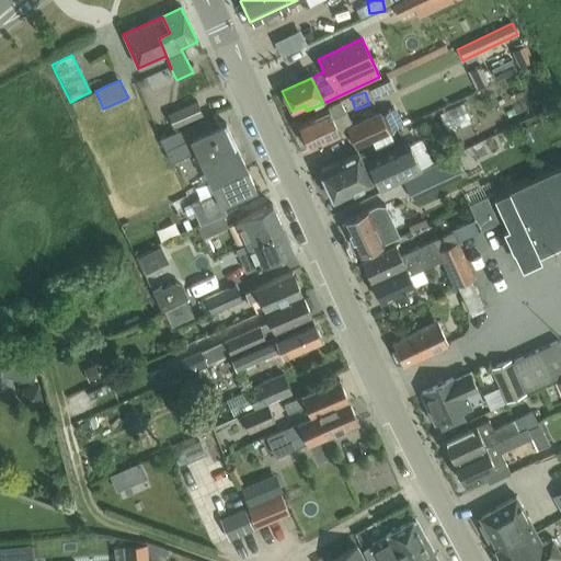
[(173,129),(203,116),(195,101),(167,115),(173,129)]
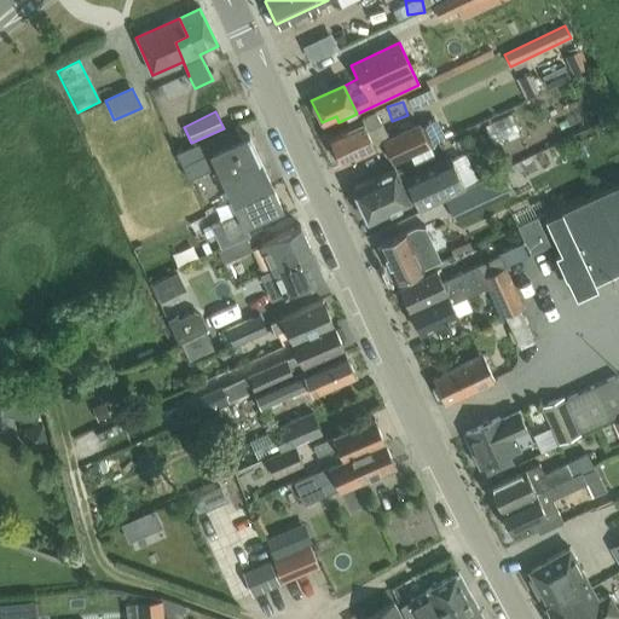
[(362,121),(328,136),(341,165),(375,149),(374,146),(383,143),(393,163),(392,165),(392,166),(431,148),(429,145),(441,140),(432,119),(420,125),(388,139),(377,114),(362,121)]
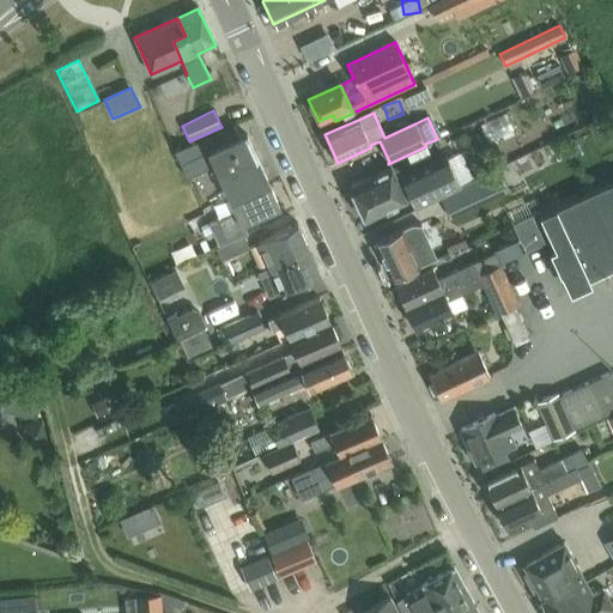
[(234,127),(175,153),(186,176),(213,164),(216,169),(254,152),(247,135),(240,139),(234,127)]
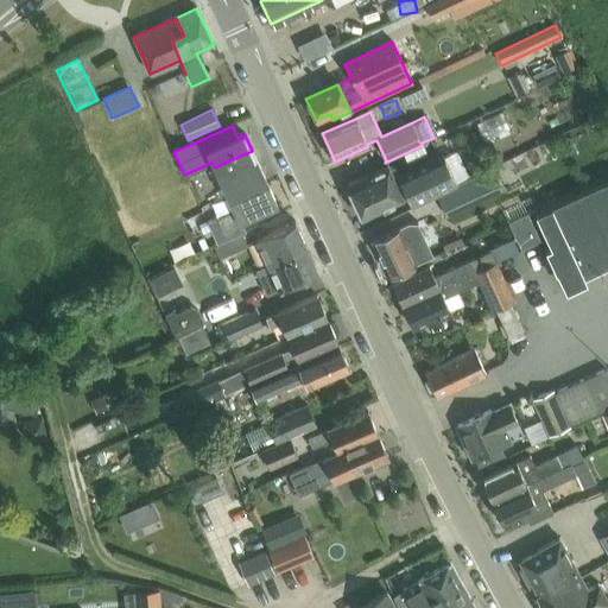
[(387,168),(347,185),(362,219),(407,197),(411,207),(456,185),(469,179),(456,151),(443,158),(435,140),(423,145),(385,163),(387,168)]
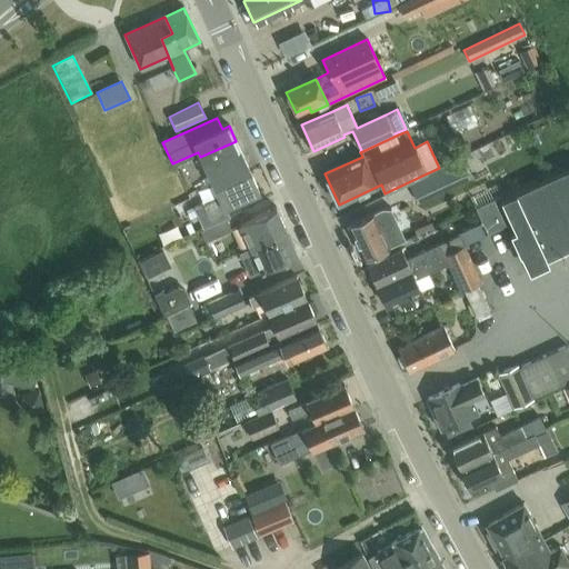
[(236,141),(200,157),(213,187),(249,171),(236,141)]
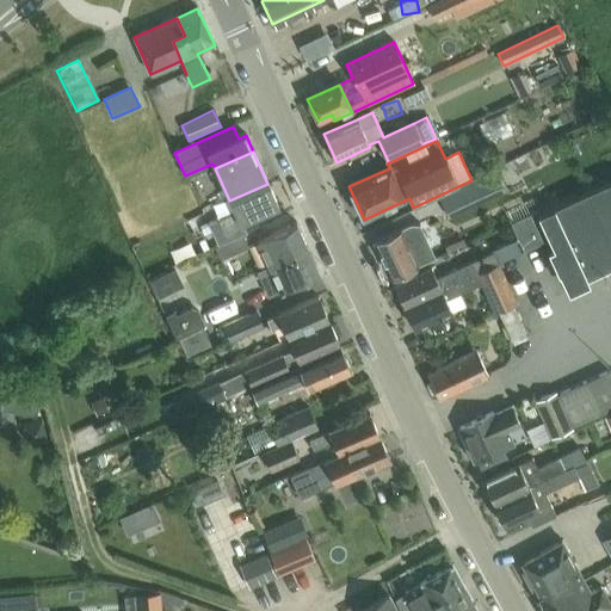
[(494,171),(438,197),(449,220),(505,193),(494,171)]
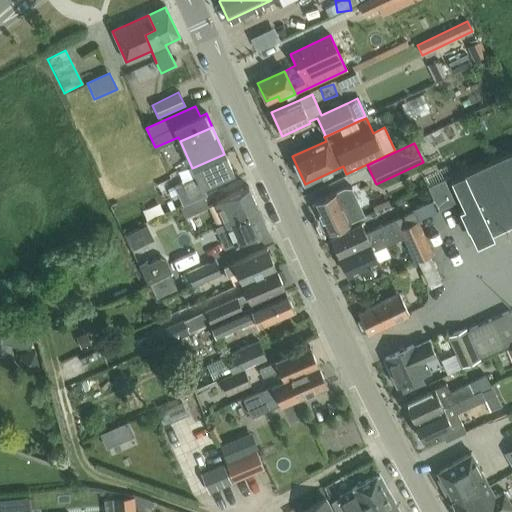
[(511,151),(451,181),(464,209),(459,211),(468,230),(473,228),(479,240),(511,224),(511,151)]
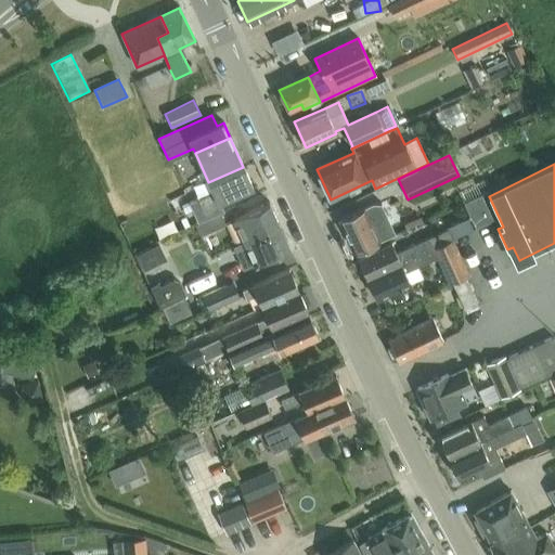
[(213,192),(189,203),(198,222),(219,213),(223,210),(220,204),(253,189),(243,167),(208,182),(213,192)]
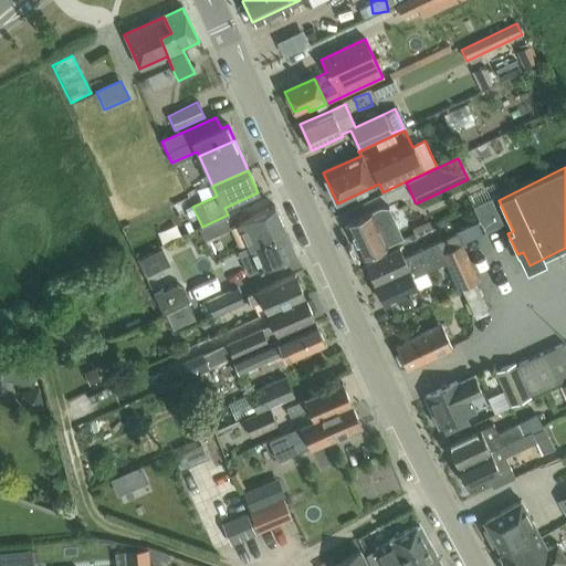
[(483,219),(496,213),(489,197),(475,202),(483,219)]
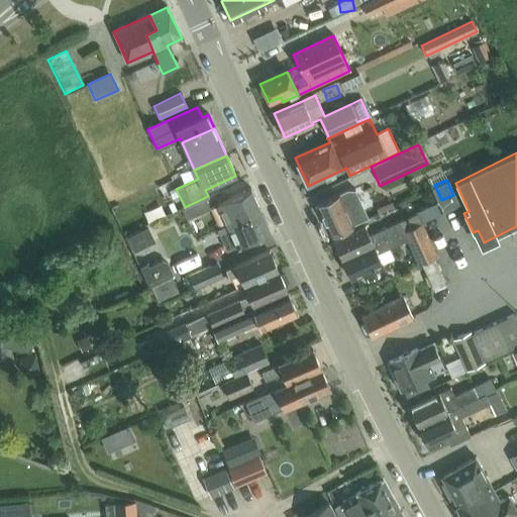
[(348,190),(316,204),(330,235),(368,217),(355,191),(348,190)]
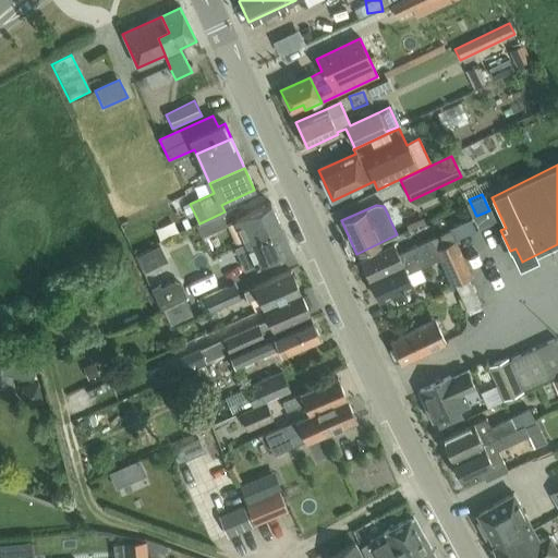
[(279,227),(269,206),(235,221),(245,242),(279,227)]
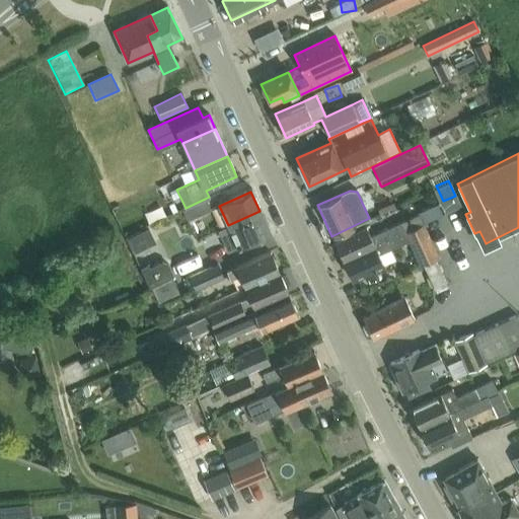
[(186,208),(181,210),(187,221),(210,210),(205,199),(186,208)]
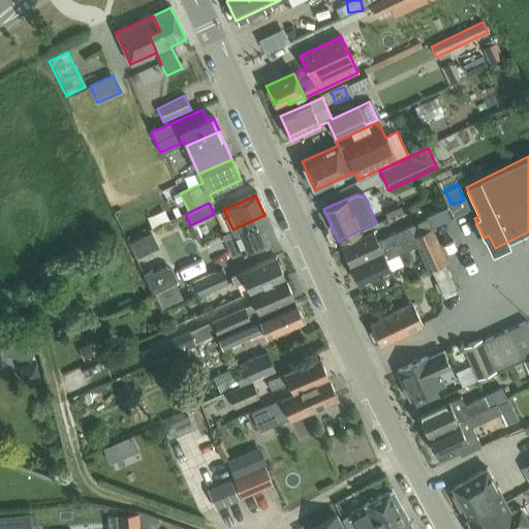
[(445,208),(426,217),(427,220),(431,228),(452,219),(445,208)]
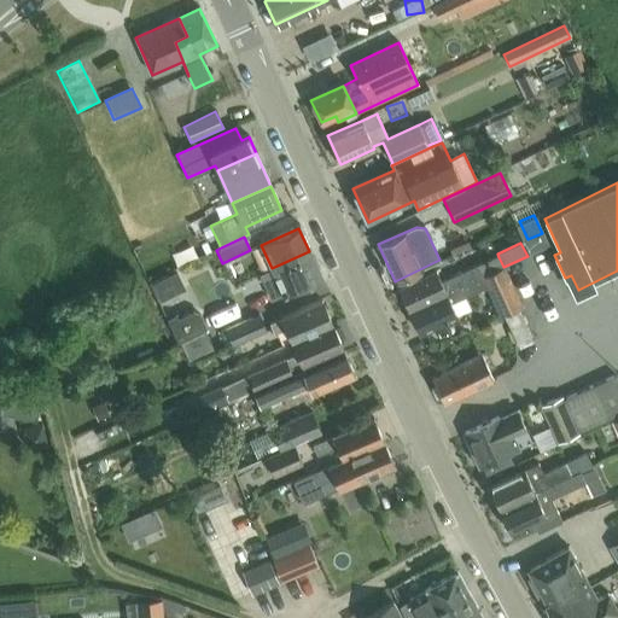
[(309,251),(272,268),(272,269),(258,275),(270,301),(321,278),(309,251)]
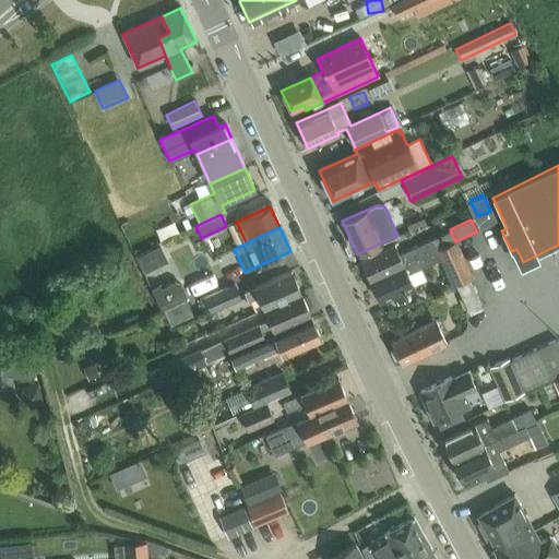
[(451,233),(424,245),(399,257),(393,246),(360,261),(370,282),(455,241),(451,233)]
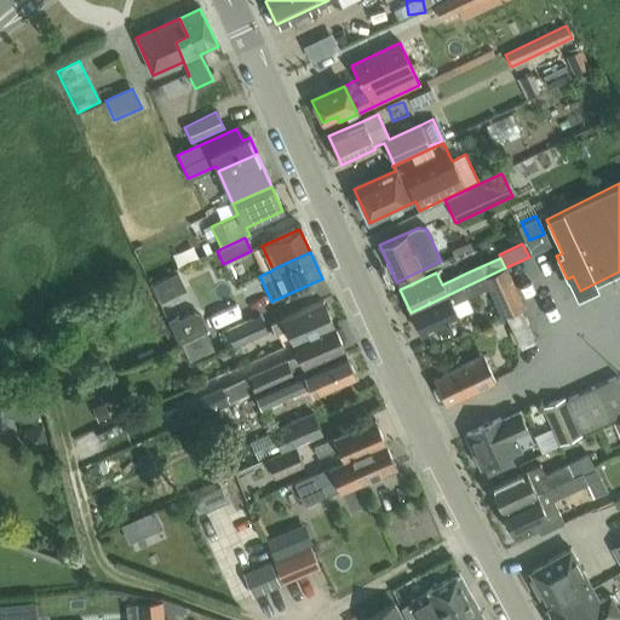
[(523,309),(505,268),(411,313),(420,336),(457,319),(451,305),(487,290),(500,319),(523,309)]
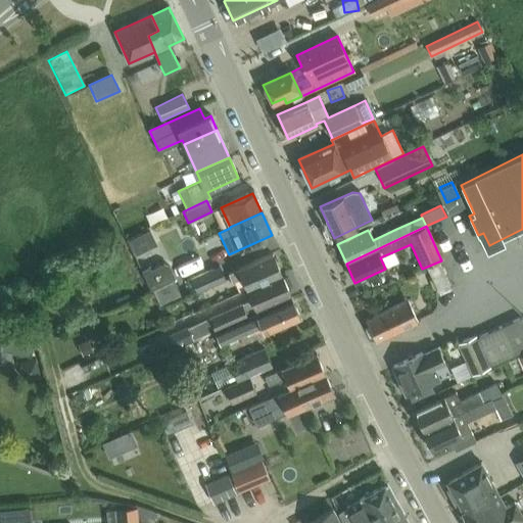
[(157,245),(149,230),(128,240),(136,255),(157,245)]
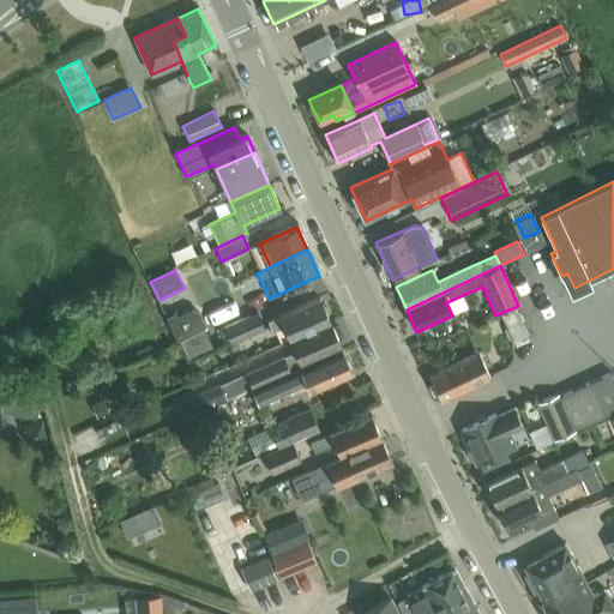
[(289,339),(329,321),(319,300),(268,321),(272,332),(284,327),(289,339)]
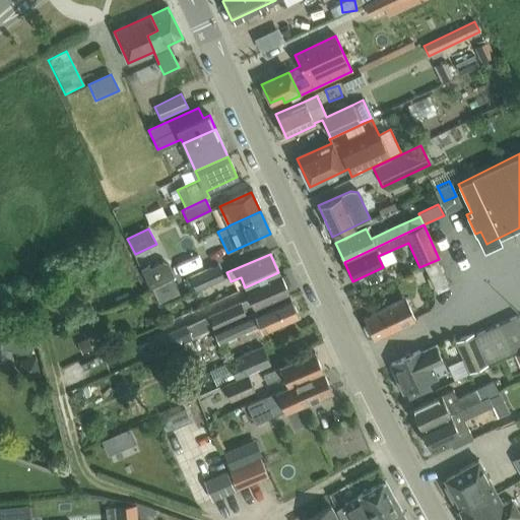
[(150,268),(146,266),(141,268),(150,286),(173,275),(168,265),(163,263),(150,268)]
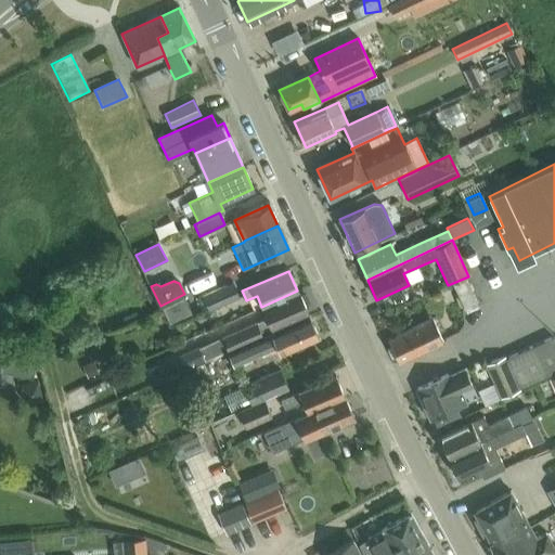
[(234,283),(203,296),(208,310),(240,296),(234,283)]
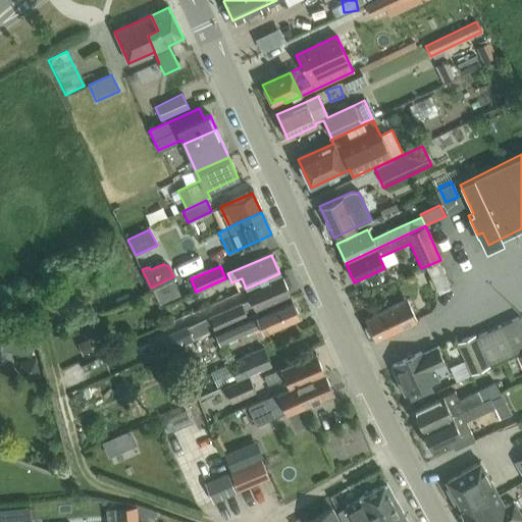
[(251,300),(241,305),(241,303),(208,317),(214,330),(246,316),(245,313),(289,295),(279,273),(246,289),(251,300)]
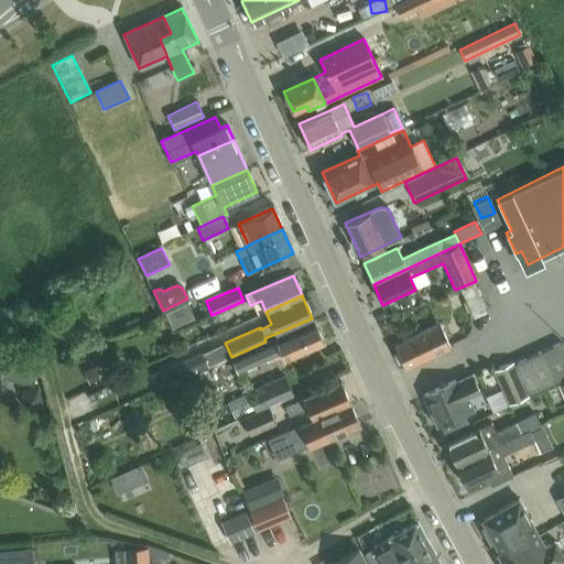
[(195,318),(187,302),(164,313),(172,329),(195,318)]
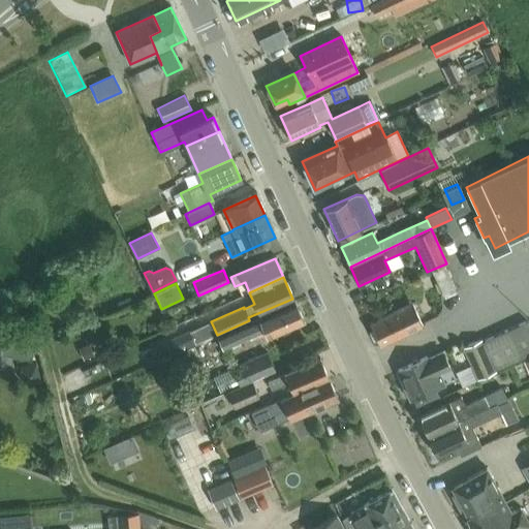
[(249,320),(217,335),(216,336),(221,349),(265,330),(268,337),(303,322),(293,302),(250,321),(249,320)]
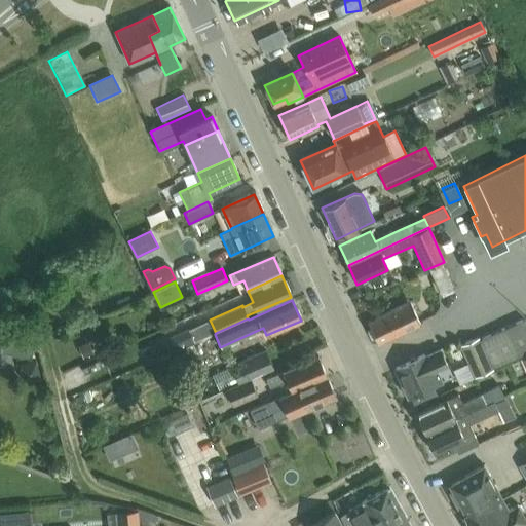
[(378,345),(420,325),(410,303),(368,323),(378,345)]
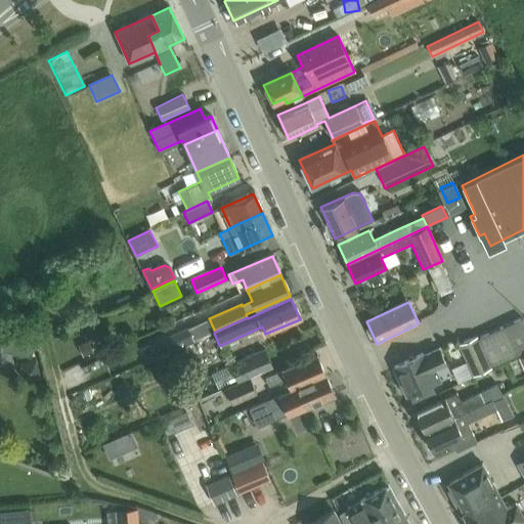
[(523,315),(477,337),(490,368),(523,353),(523,315)]
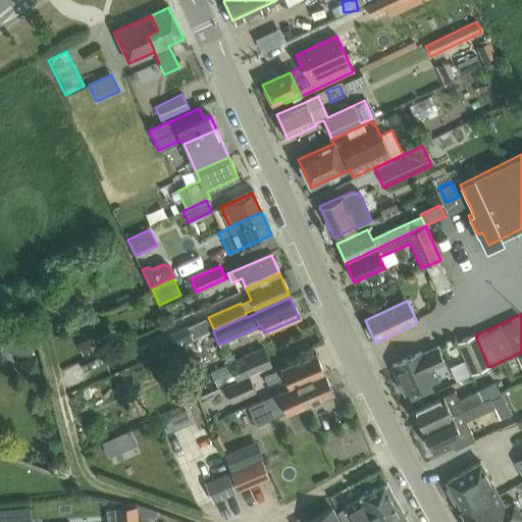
[(192,338),(187,326),(149,344),(154,356),(192,338)]
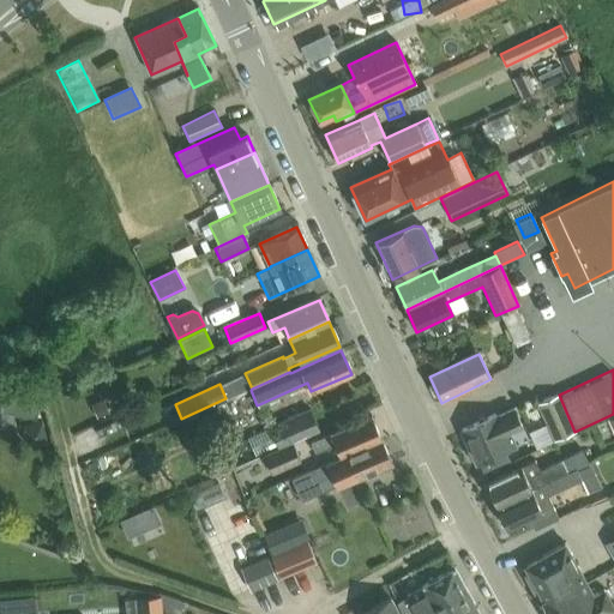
[(40,399),(5,392),(0,410),(36,417),(40,399)]
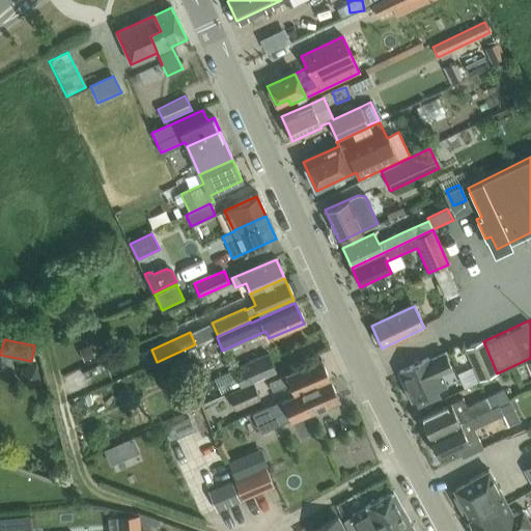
[(497,373),(483,341),(465,348),(479,382),(497,373)]
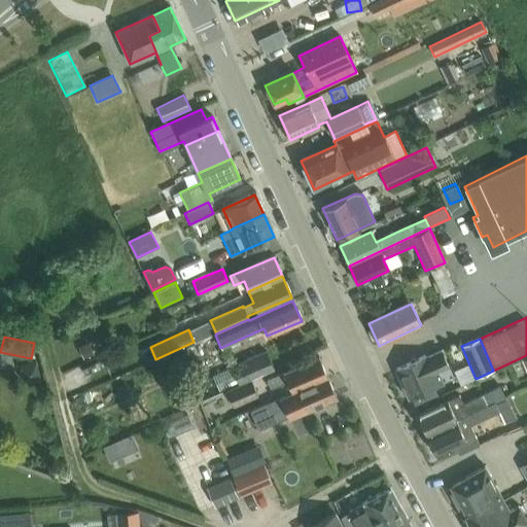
[(83,359),(93,355),(88,343),(78,347),(83,359)]
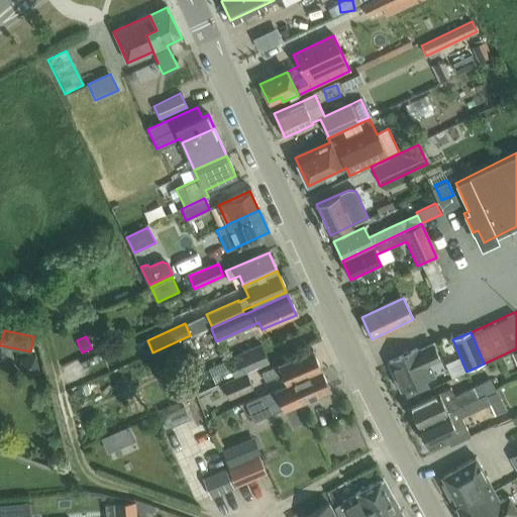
[(224,359),(225,362),(209,369),(216,385),(221,383),(221,384),(246,373),(269,363),(262,343),(224,359)]
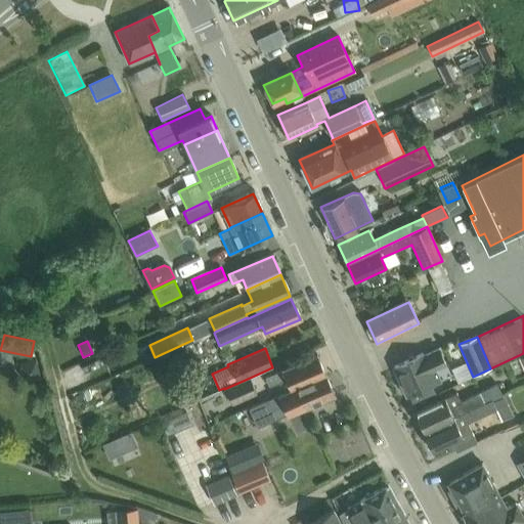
[(423,354),(394,367),(400,382),(398,386),(401,393),(406,394),(407,397),(436,384),(440,382),(435,369),(445,364),(438,350),(424,356),(423,354)]
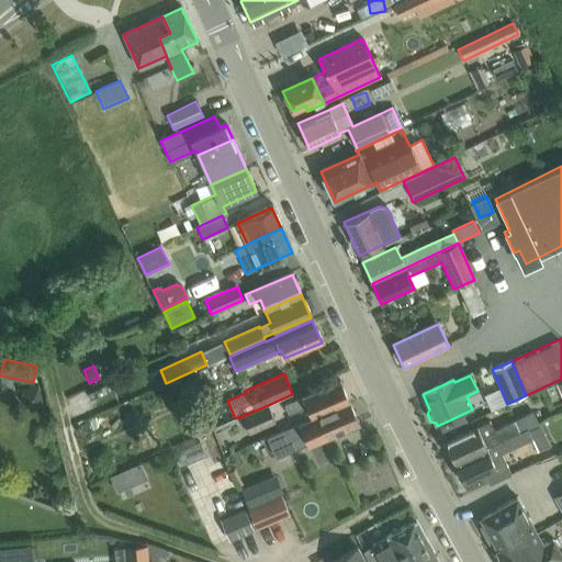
[(283,404),(289,415),(306,407),(312,418),(348,402),(339,381),(283,404)]
